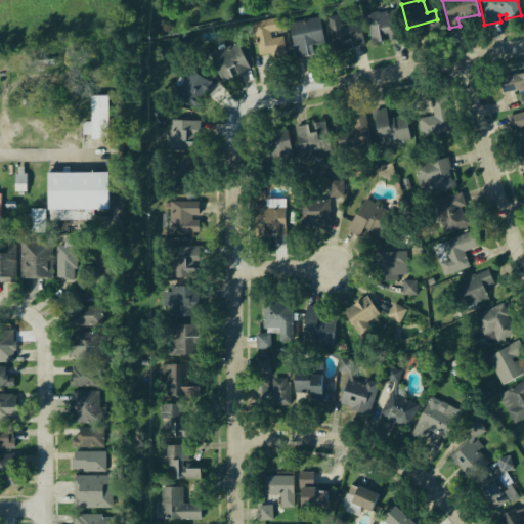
[(364,12),(370,42),(380,41),(378,32),(401,28),(396,6),(364,12)]
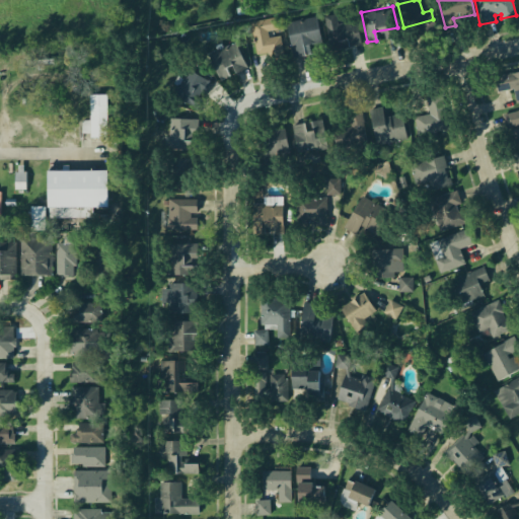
[(321,14),(327,41),(346,38),(347,46),(361,43),(356,18),(337,22),(335,12),(321,14)]
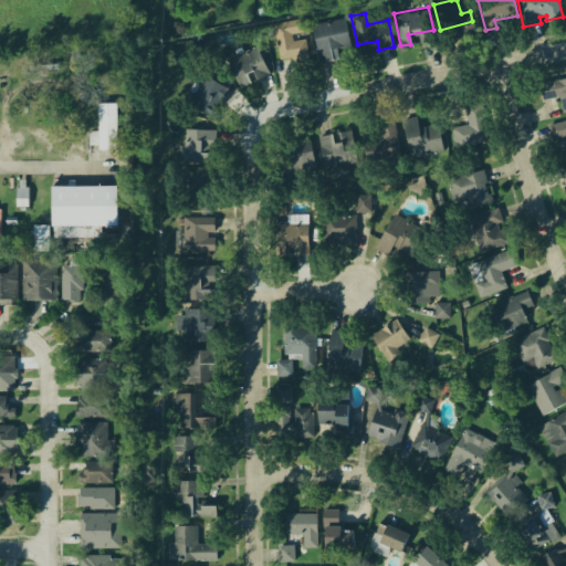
[(311,23),(318,62),(338,59),(336,48),(350,45),(345,16),(311,23)]
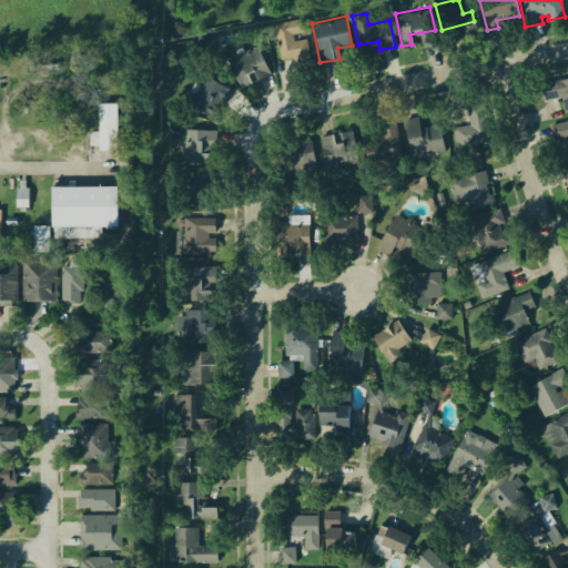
[(307,39),(294,41),(294,33),(306,32),(304,19),(275,23),(281,61),(310,57),(307,39)]
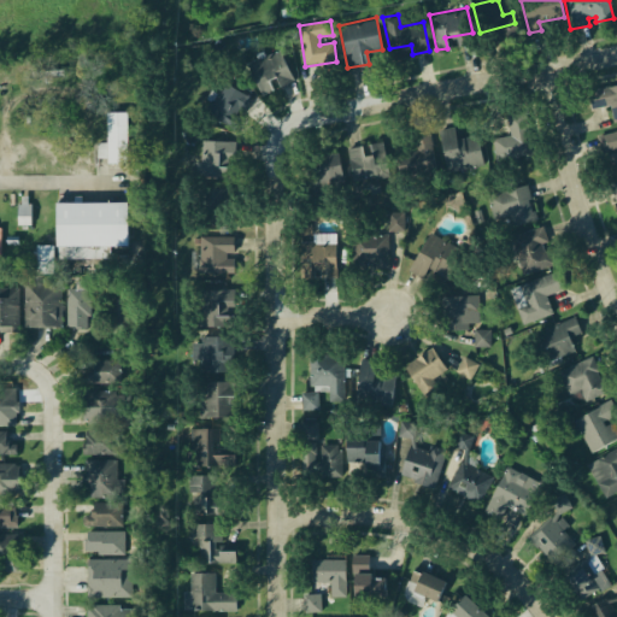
[(245,64),(259,95),(272,89),(268,78),(271,76),(277,89),(295,81),(280,48),(245,64)]
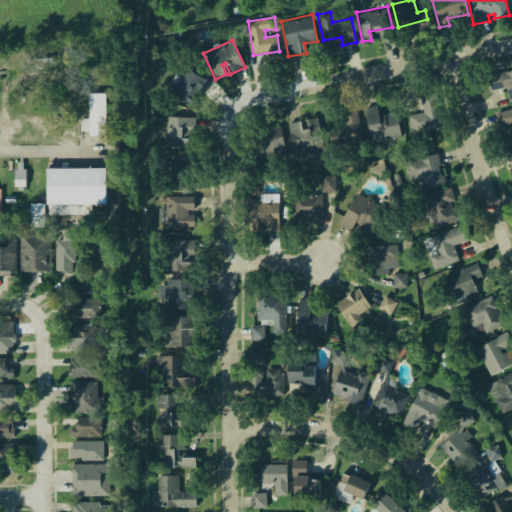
[(210,78),(198,107),(169,95),(181,66),(210,78)]
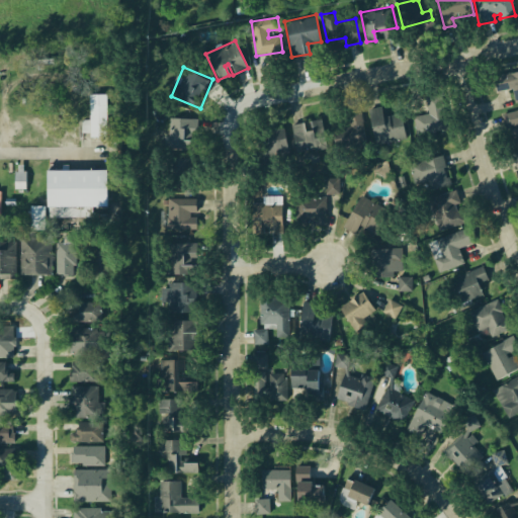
[(495,78),(497,92),(513,91),(515,104),(517,103),(517,68),(515,69),(515,77),(495,78)]
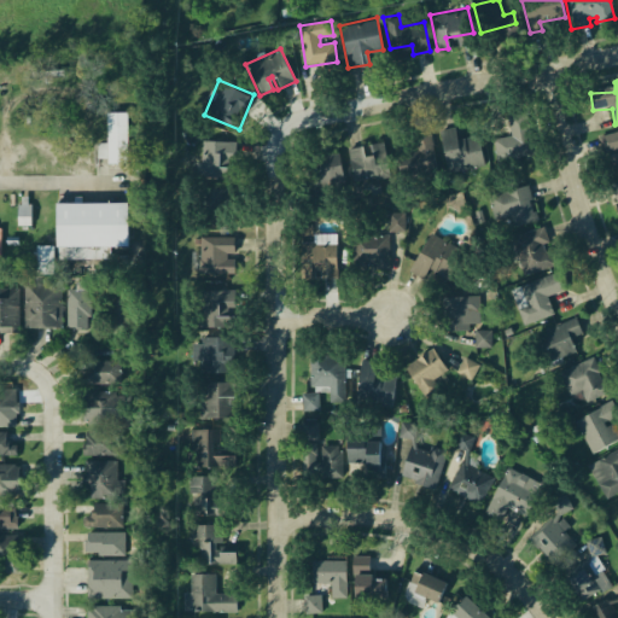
[(104,112),(104,141),(94,141),(94,157),(105,156),(106,163),(127,163),(126,111),(104,112)]
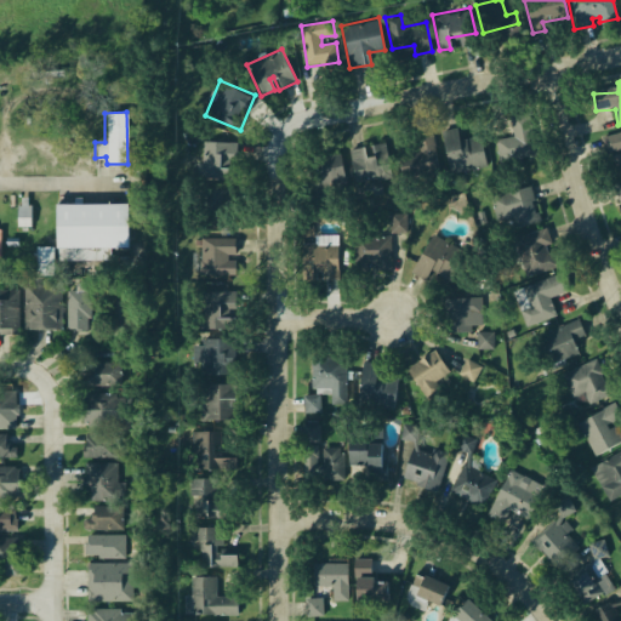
[(439,130),(449,174),(490,165),(483,134),(459,140),(456,126),(439,130)]
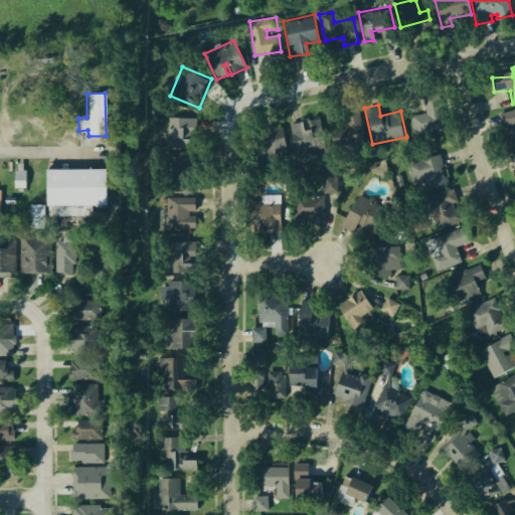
[(324,116),(358,109),(365,143),(330,149),(324,116)]
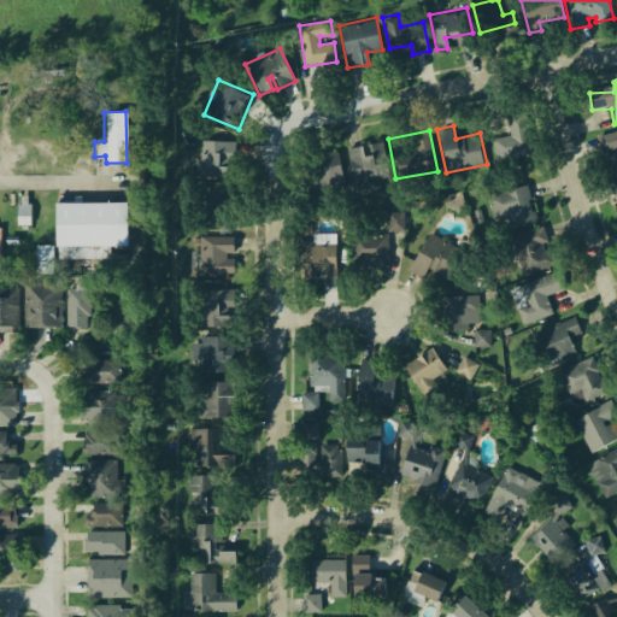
[(616,131),(595,137),(603,175),(616,170),(616,131)]
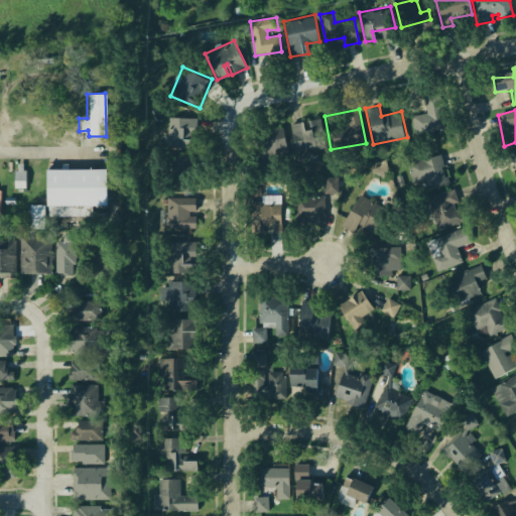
[(409,116),(426,112),(430,133),(414,137),(409,116)]
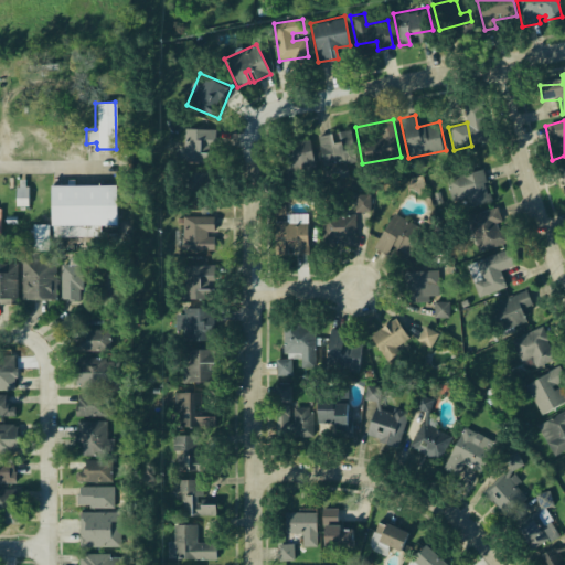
[(181,127),(179,160),(213,162),(215,129),(181,127)]
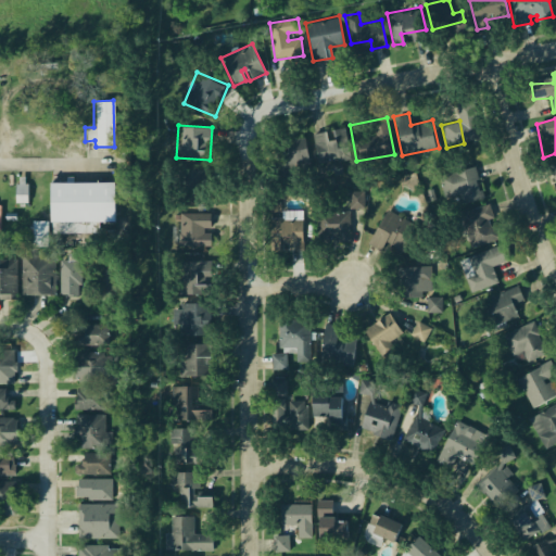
[(310,134),(316,164),(351,158),(345,126),(333,129),(336,138),(326,140),(325,130),(310,134)]
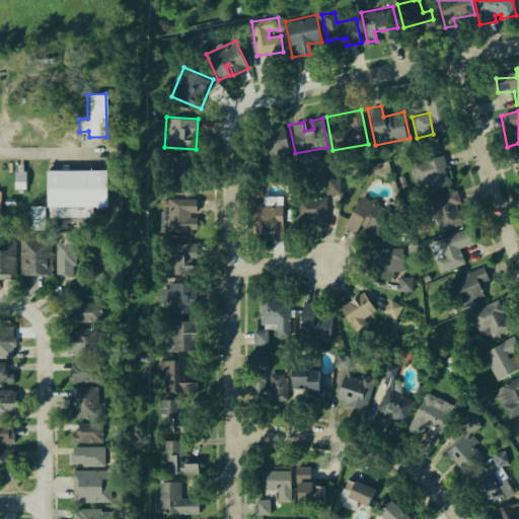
[(284,126),(252,132),(257,163),(289,157),(284,126)]
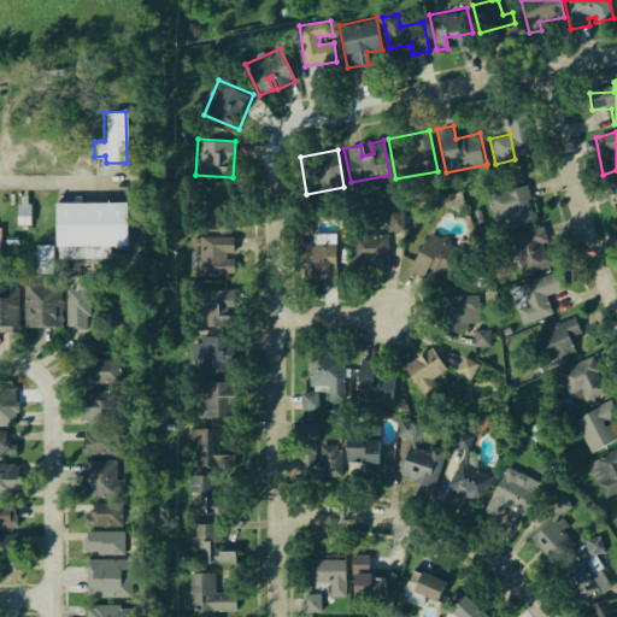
[(526,184),(487,194),(493,221),(513,215),(516,225),(535,222),(526,184)]
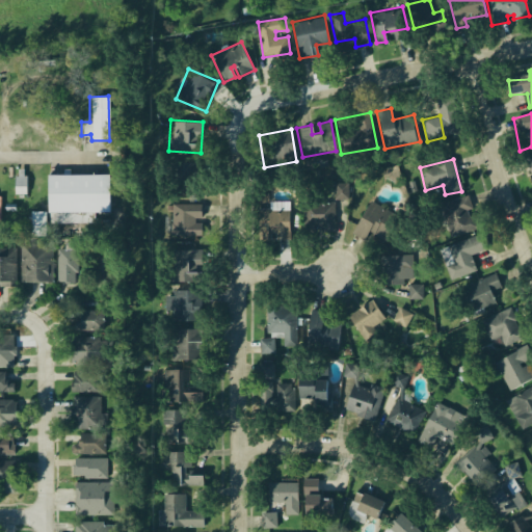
[(198,186),(198,162),(175,161),(175,186),(198,186)]
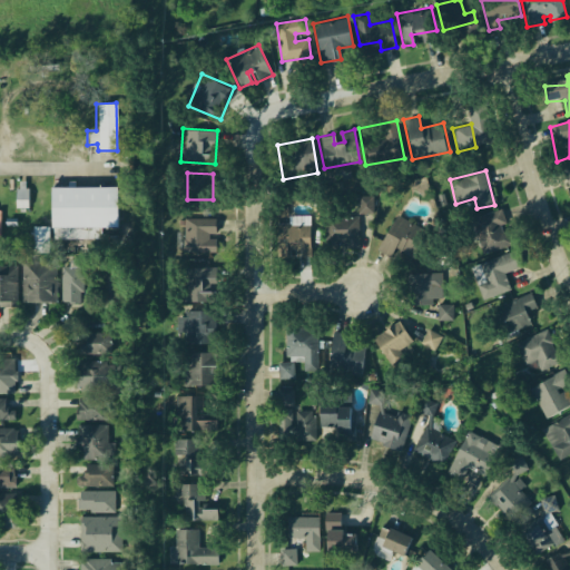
[(28,208),(28,182),(21,182),(21,187),(18,187),(17,207),(28,208)]
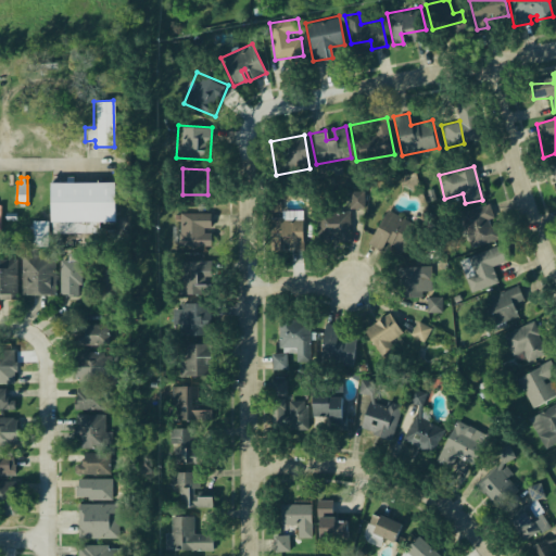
[(47,180),(47,219),(112,219),(112,180),(47,180)]
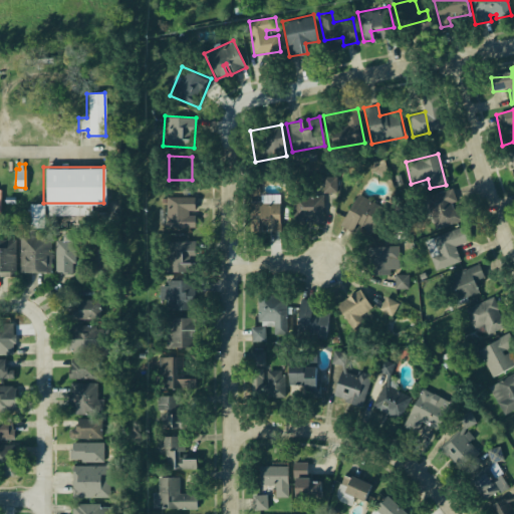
[(320,175),(320,191),(336,192),(336,175),(320,175)]
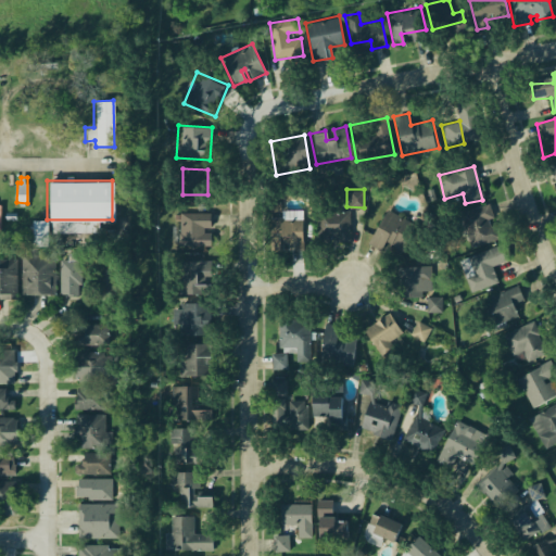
[(456,213),(468,248),(502,236),(497,223),(490,225),(488,219),(494,216),(490,204),(456,213)]
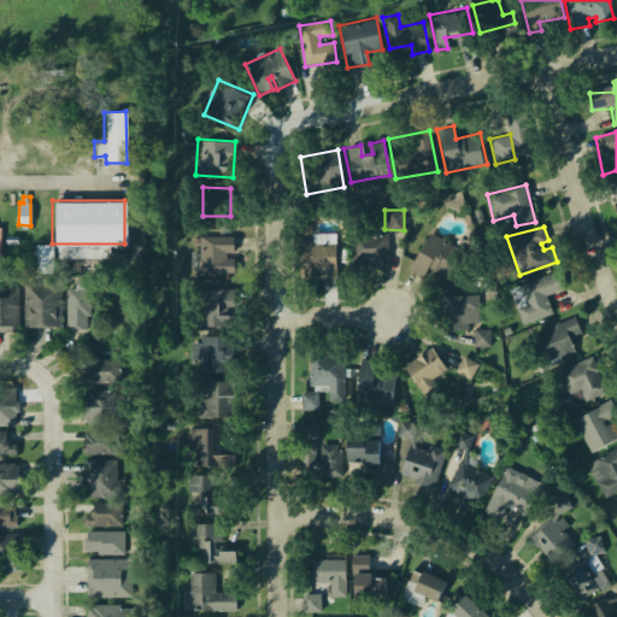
[(197,230),(197,274),(230,274),(230,248),(236,248),(236,230),(197,230)]
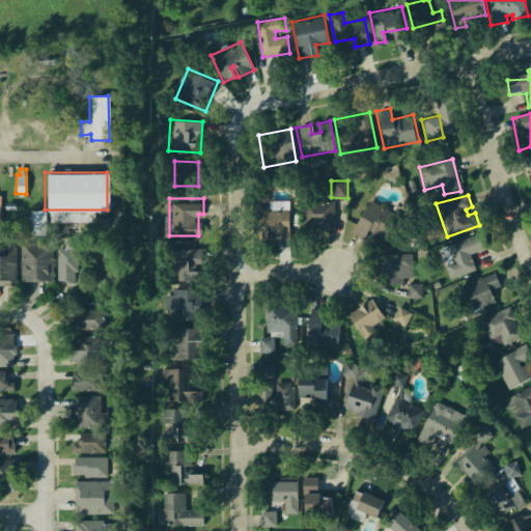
[(332,200),(297,199),(297,231),(333,231),(332,200)]
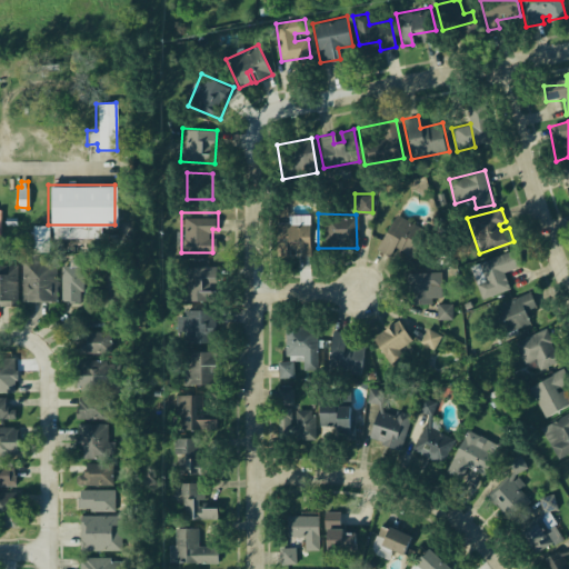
[(396,213),(376,248),(393,257),(399,249),(413,257),(430,230),(396,213)]
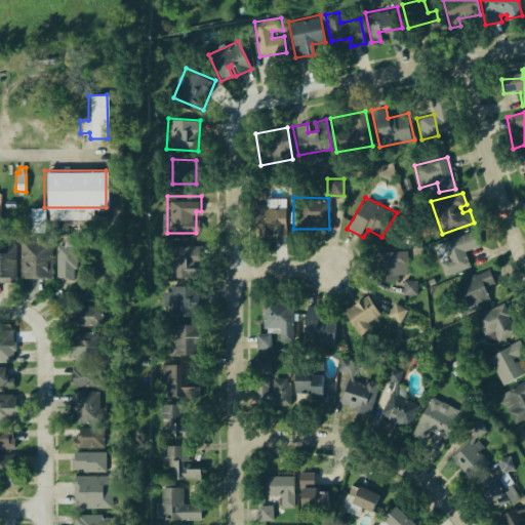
[(252,204),(285,203),(286,234),(274,235),(274,219),(252,219),(252,204)]
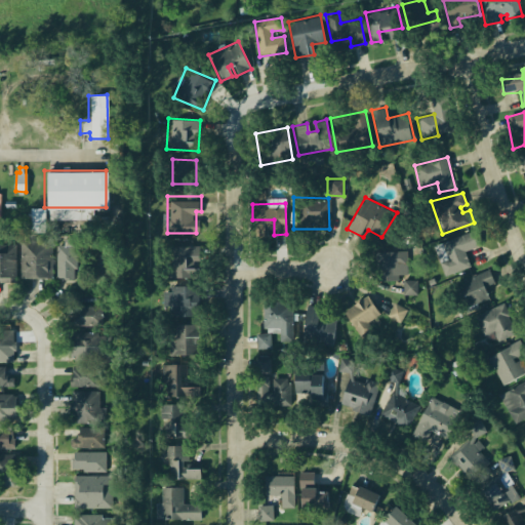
[(46,208),(32,208),(32,233),(46,233),(46,208)]
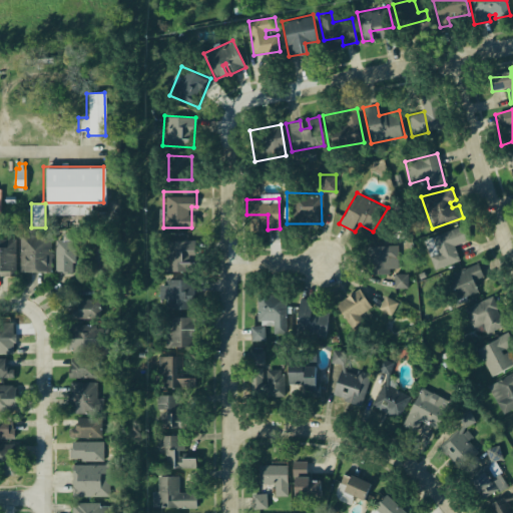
[(461,224),(431,235),(443,266),(458,260),(453,244),(467,238),(461,224)]
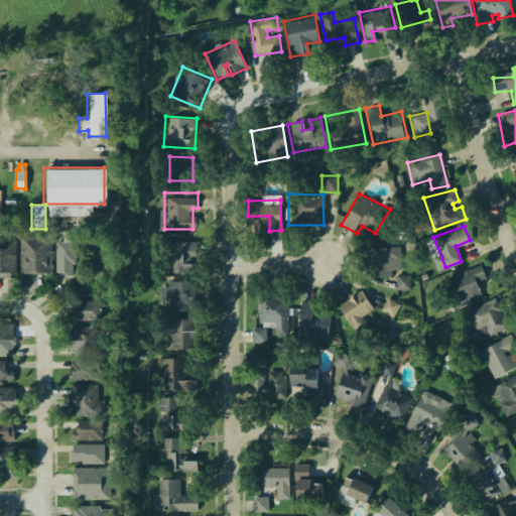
[(18,235),(19,273),(51,272),(51,235),(18,235)]
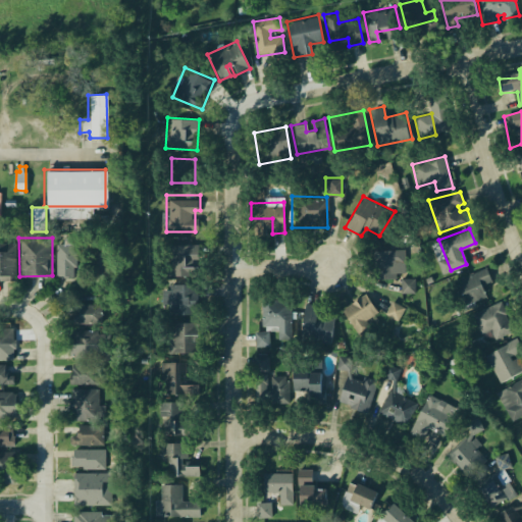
[(0,243),(11,243),(11,279),(0,279),(0,243)]
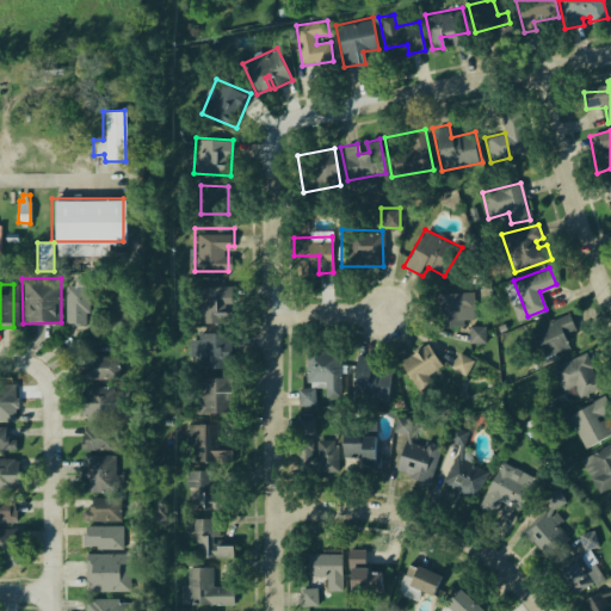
[(65,285),(65,322),(85,322),(85,312),(88,312),(88,285),(65,285)]
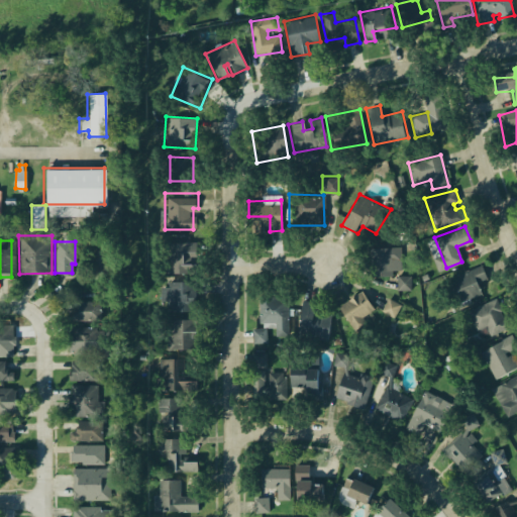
[(166,241),(166,273),(186,273),(186,263),(196,263),(196,241),(166,241)]
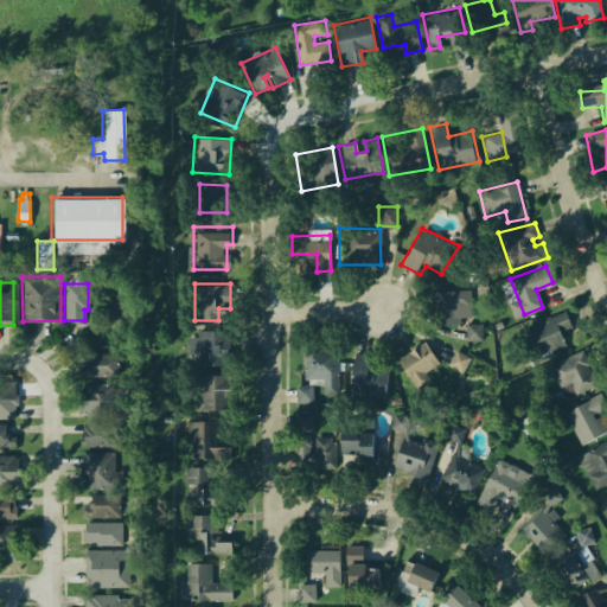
[(432,288),(470,288),(470,317),(459,317),(459,323),(432,323),(432,288)]
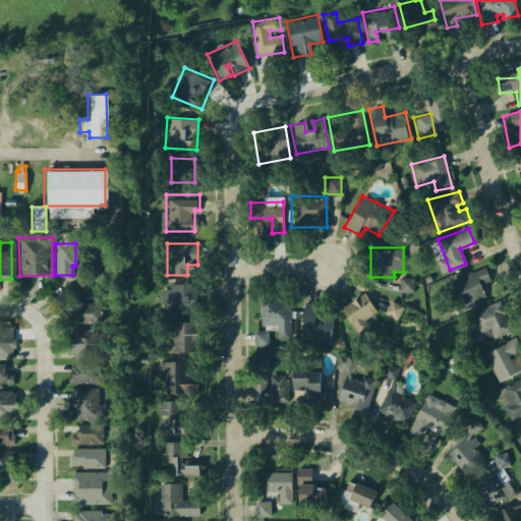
[(482,266),(452,279),(463,304),(484,295),(479,283),(489,279),(482,266)]
